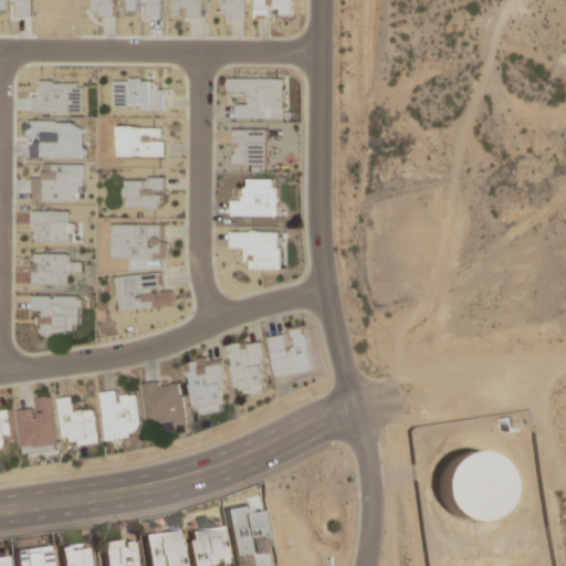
[(222,0),(223,18),(245,18),(245,0),(222,0)]
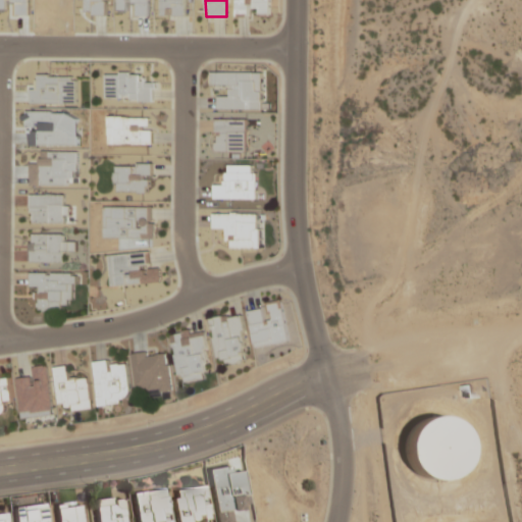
[(270,15),(270,0),(237,0),(237,15),(270,15)]
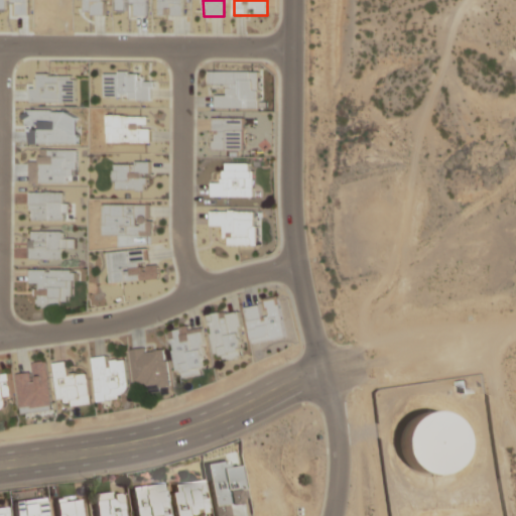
[(105,100),(153,100),(153,82),(141,82),(141,71),(105,71),(105,100)]
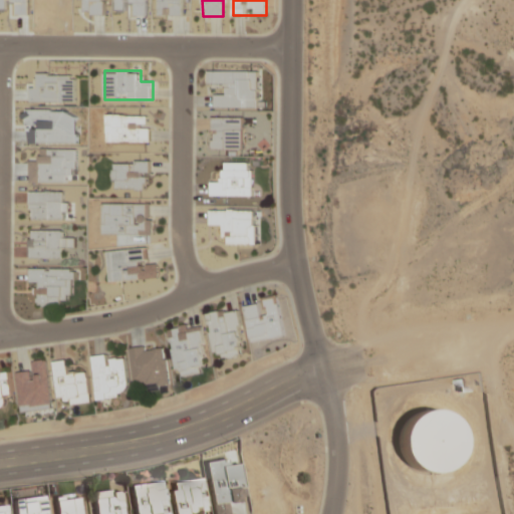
[(258,70),(209,70),(209,82),(226,82),(226,94),(216,94),(216,107),(258,107),(258,70)]
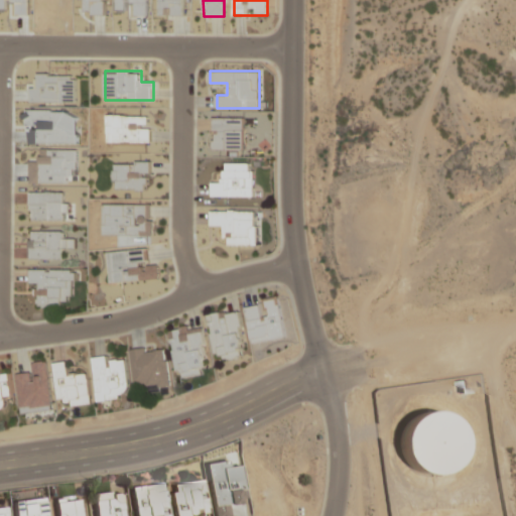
[(150,142),(150,115),(108,115),(108,142),(150,142)]
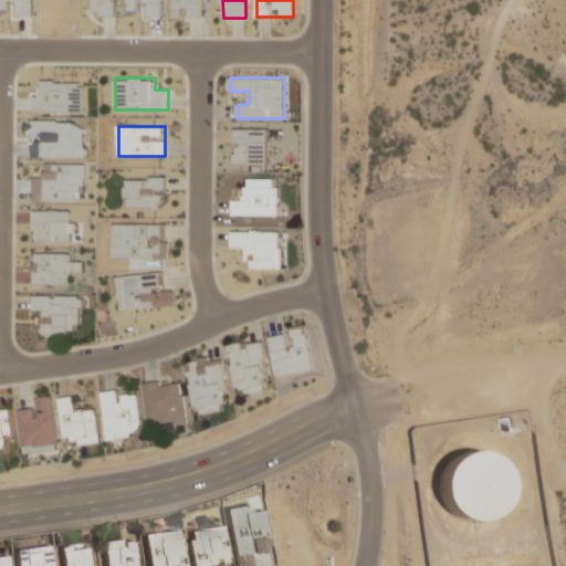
[(233,165),(269,165),(269,128),(233,128),(233,165)]
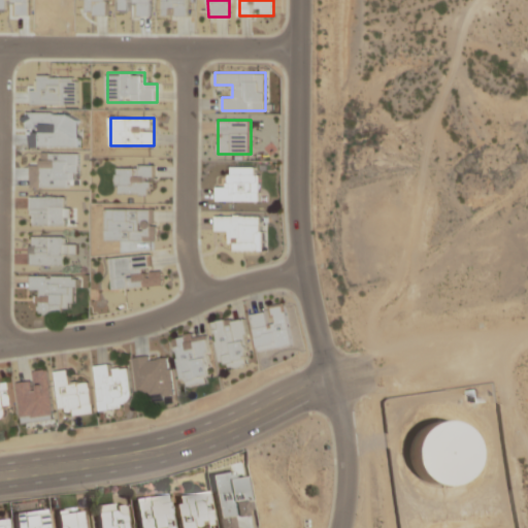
[(154,165),(117,165),(117,194),(154,194),(154,165)]
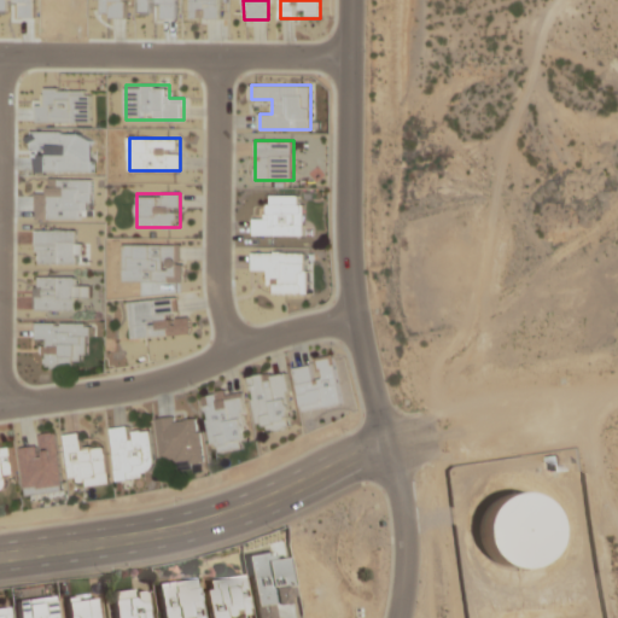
[(304,196),(267,194),(266,217),(254,217),(254,235),(303,237),(304,196)]
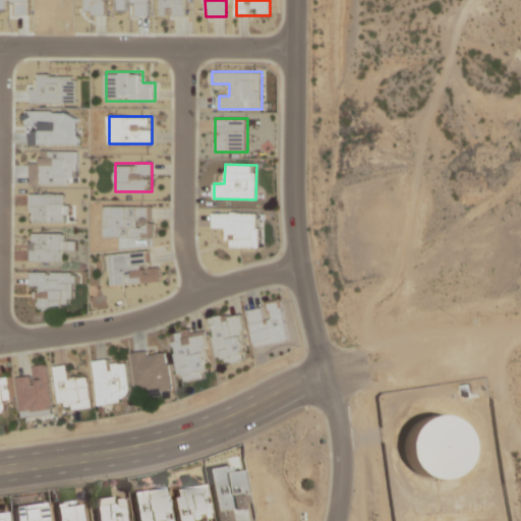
[(66,193),(31,193),(31,222),(66,222),(66,193)]
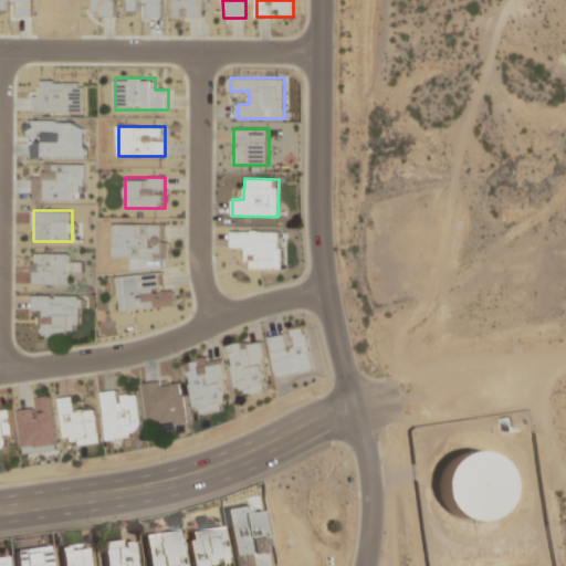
[(167,223),(114,223),(114,258),(167,258),(167,223)]
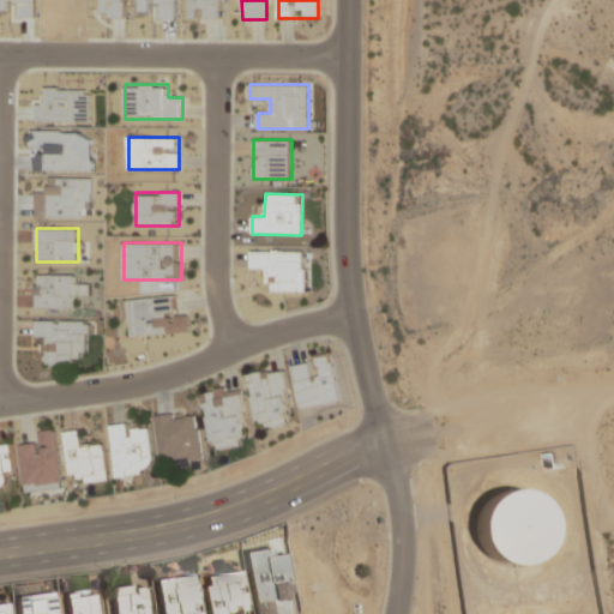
[(251,251),(252,271),(266,271),(266,293),(305,293),(305,250),(251,251)]
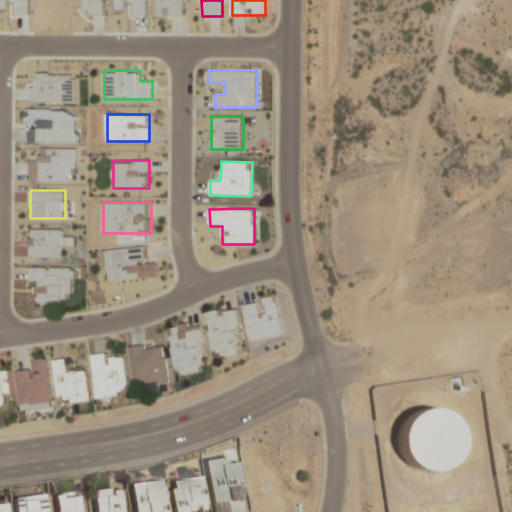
[(29,257),(64,257),(64,229),(29,229),(29,257)]
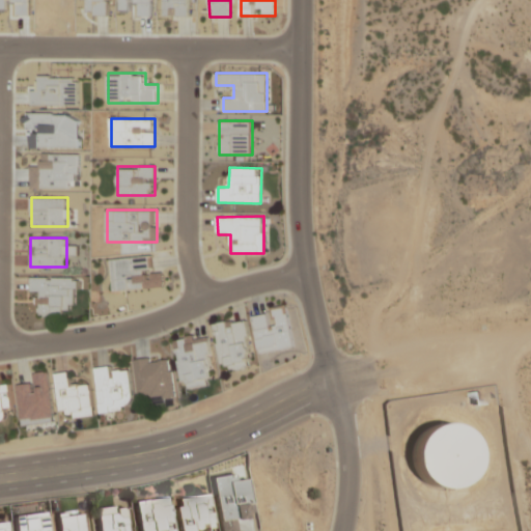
[(164,287),(163,272),(151,273),(150,256),(112,259),(114,291),(164,287)]
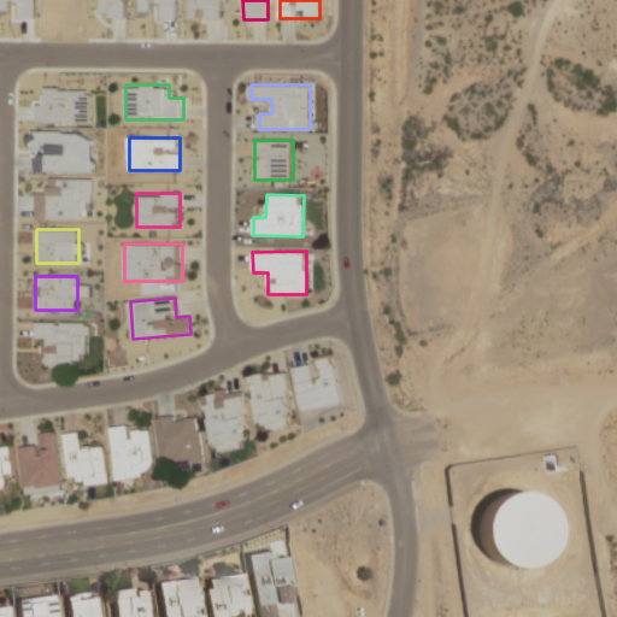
[(89,356),(90,322),(36,322),(36,344),(47,344),(47,369),(76,369),(76,356),(89,356)]
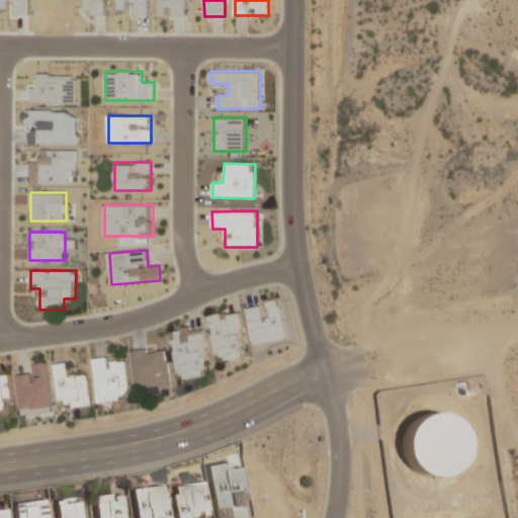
[(266,299),(267,306),(248,309),(254,344),(286,339),(279,297),(266,299)]
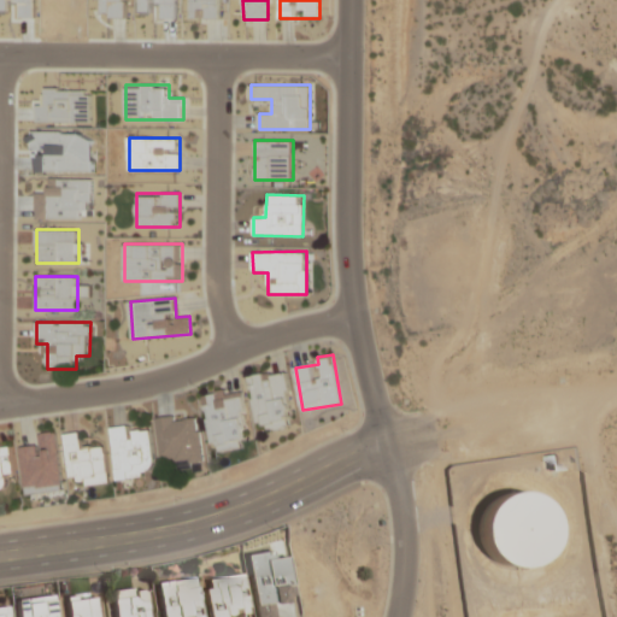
[(295,425),(287,370),(251,375),(258,432),(295,425)]
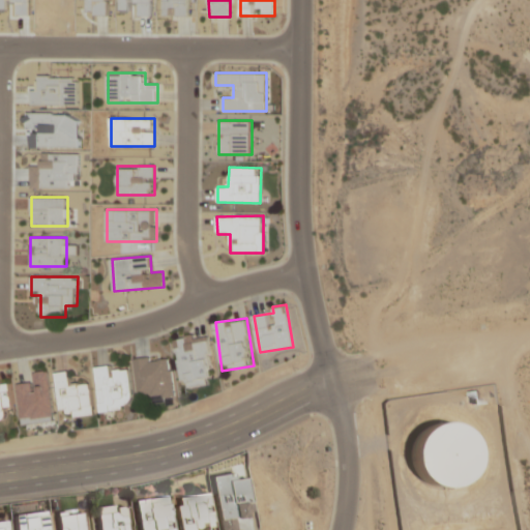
[(207,385),(205,377),(214,375),(207,332),(175,339),(184,389),(207,385)]
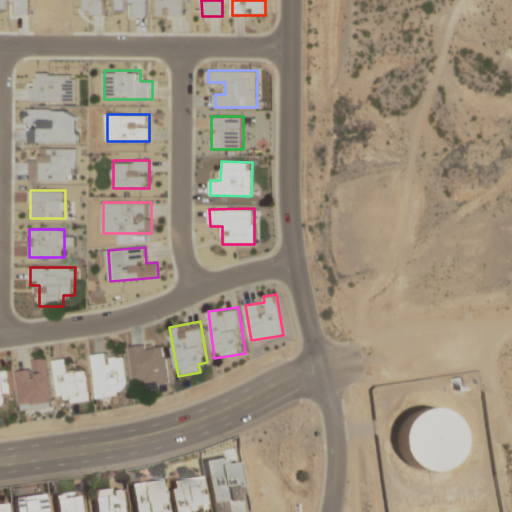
[(147,389),(169,386),(164,342),(131,346),(135,383),(146,382),(147,389)]
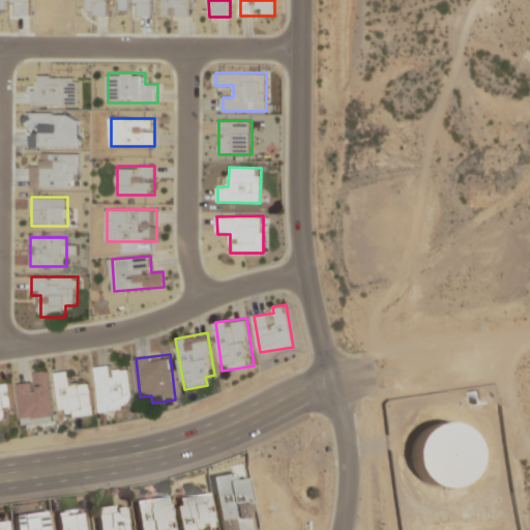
[(130,371),(117,372),(116,364),(96,366),(100,411),(135,407),(130,371)]
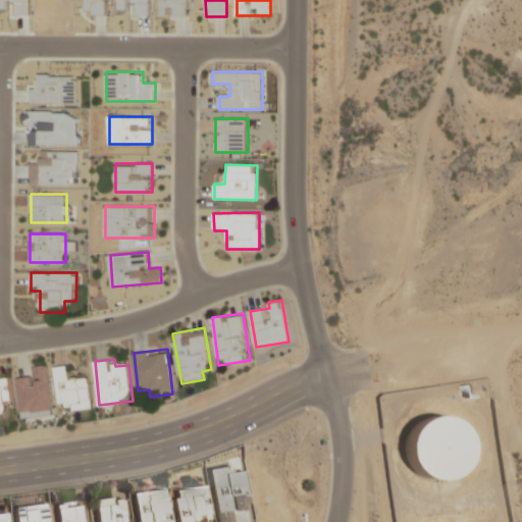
[(49,365),(35,366),(36,377),(17,378),(21,417),(53,414),(49,365)]
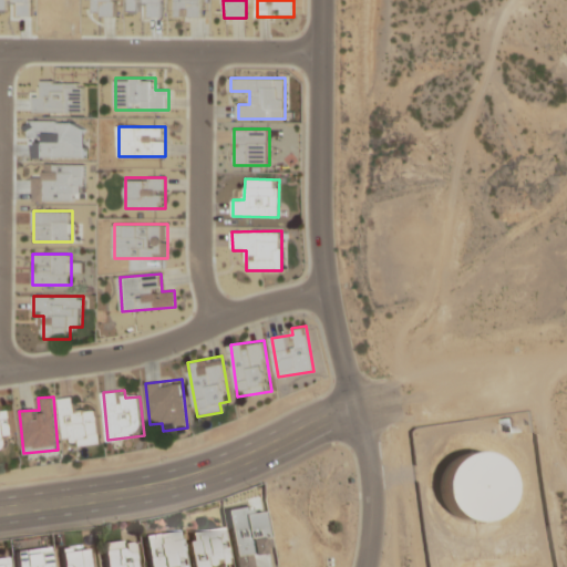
[(59,399),(64,439),(76,436),(78,447),(102,444),(96,406),(74,410),(72,398),(59,399)]
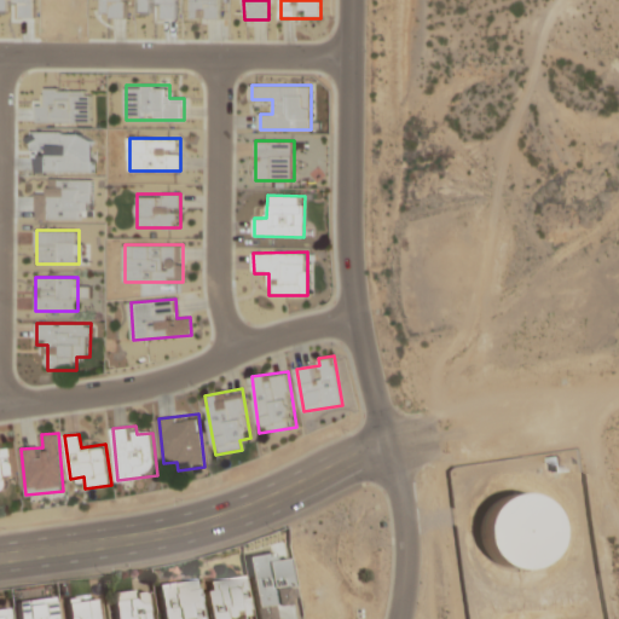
[(11,445),(0,445),(0,491),(1,491),(0,480),(15,479),(11,445)]
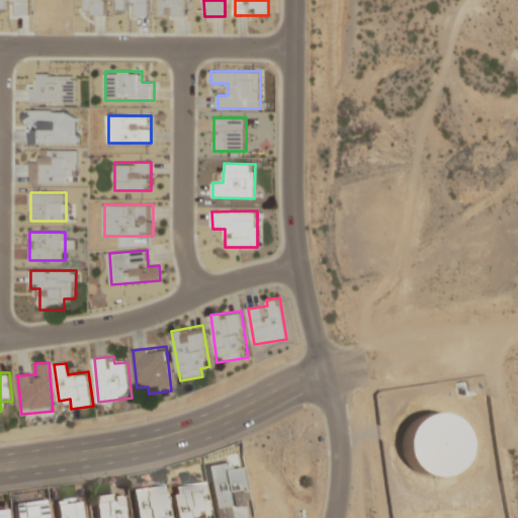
[(434,483),(472,448),(434,406),(396,440),(434,483)]
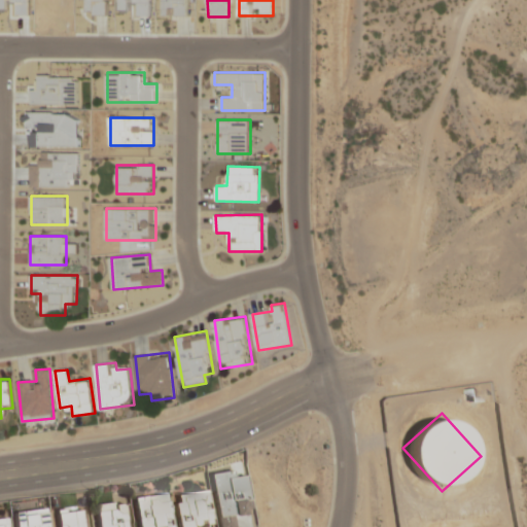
[(211,524),(207,490),(174,495),(177,526),(194,526),(211,524)]
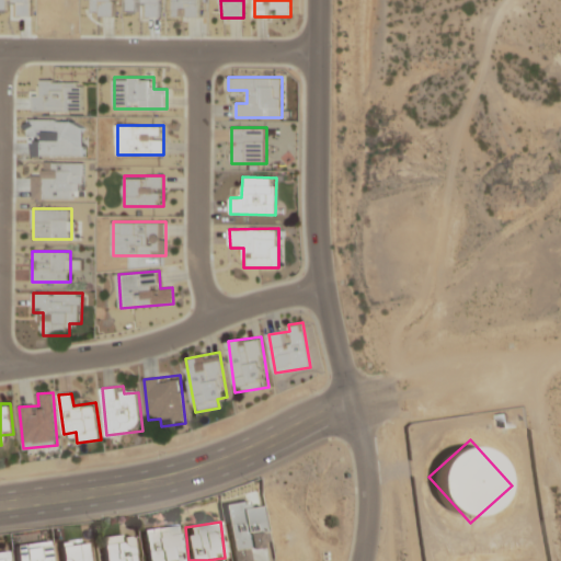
[(183,560),(178,525),(142,529),(146,560),(183,560)]
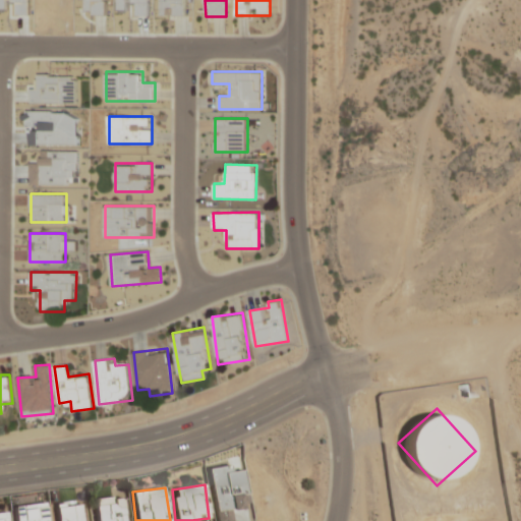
[(94,499),(96,520),(124,520),(122,496),(94,499)]
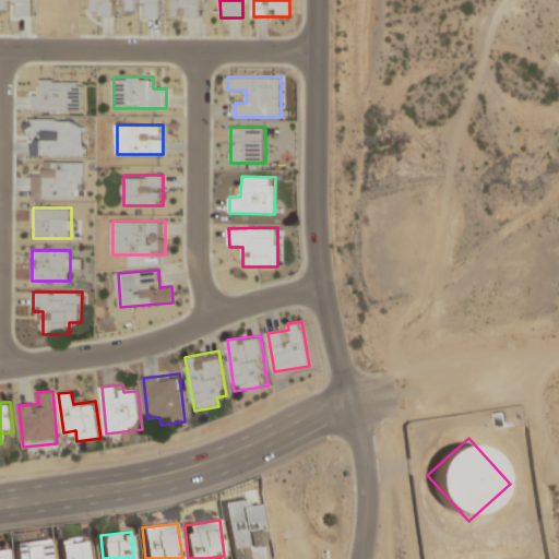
[(50,558),(49,538),(12,543),(14,558),(50,558)]
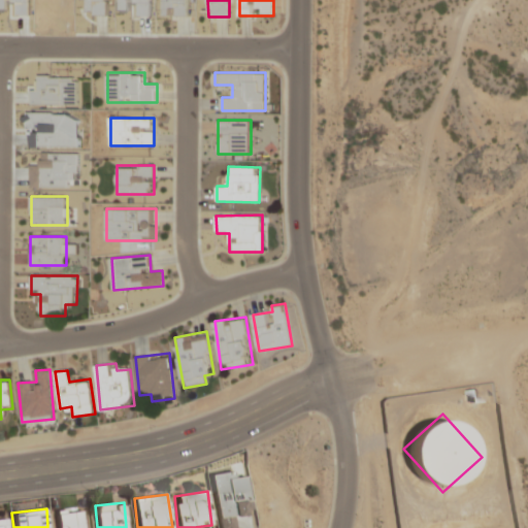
[(56,512),(57,527),(84,527),(81,508),(56,512)]
